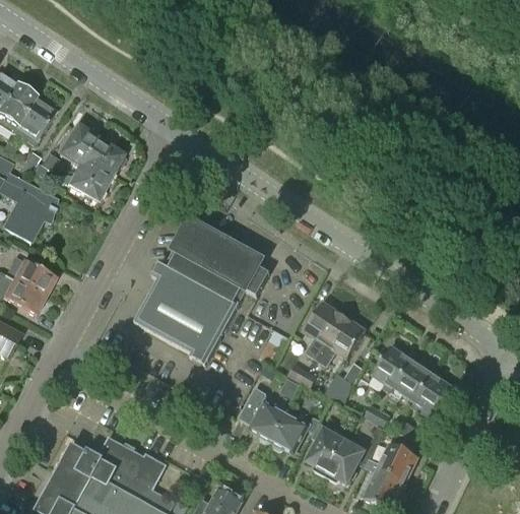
[(0,107),(15,84),(6,78),(5,75),(1,73),(0,72),(0,107)]
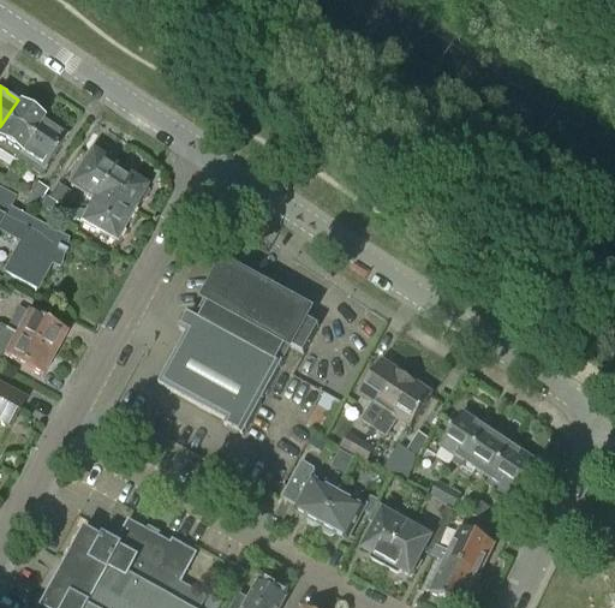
[(0,147),(15,158),(16,155),(19,149),(42,115),(30,108),(29,105),(24,101),(21,102),(18,100),(0,126),(0,147)]
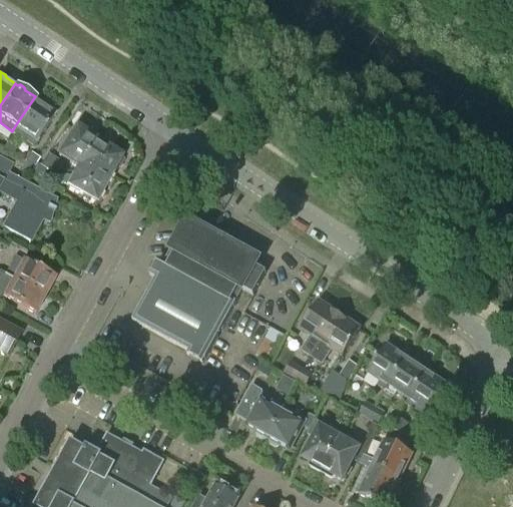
[(16,124),(13,129),(18,133),(21,128),(36,138),(54,109),(52,107),(51,105),(47,102),(44,102),(35,96),(16,124)]
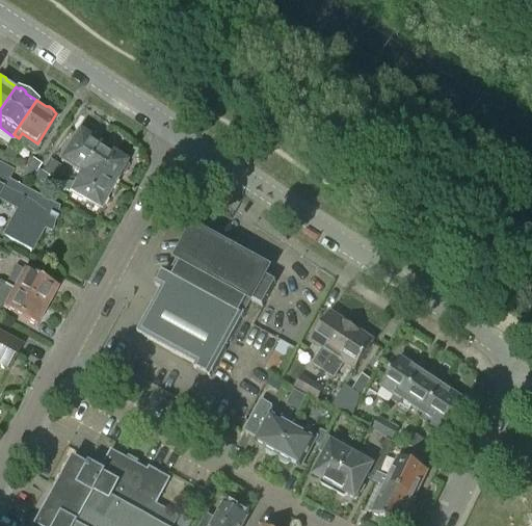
[(78,128),(59,157),(79,171),(84,164),(100,141),(88,134),(88,132),(83,129),(81,129),(78,128)]
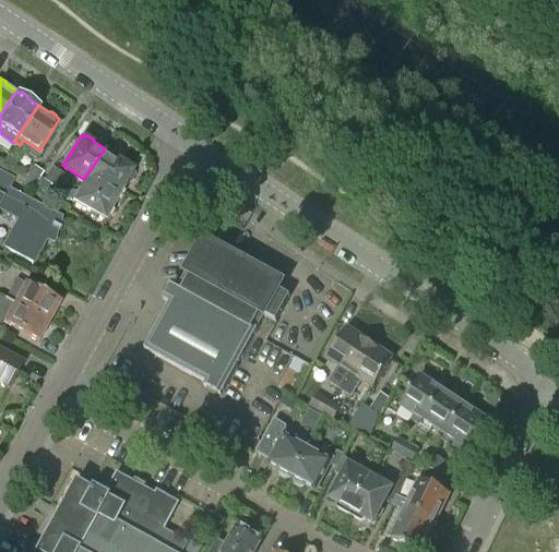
[(105,148),(88,172),(98,178),(104,181),(105,178),(120,187),(133,164),(116,153),(115,153),(111,151),(108,151),(105,148)]
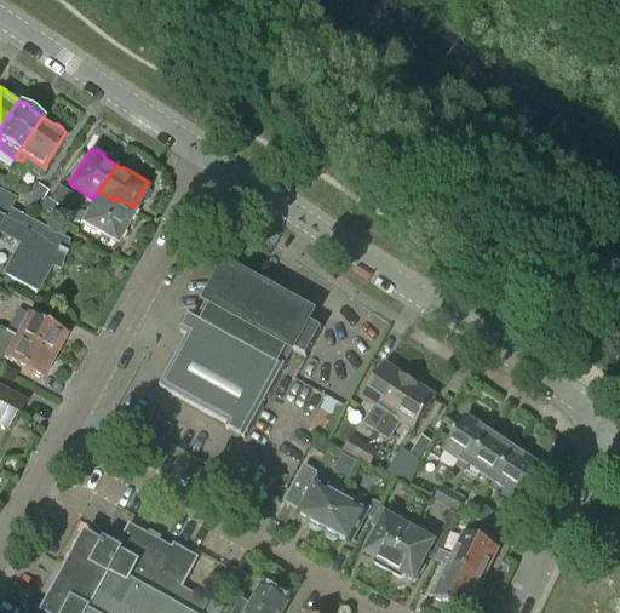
[(9,168),(1,178),(15,183),(19,175),(9,168)]
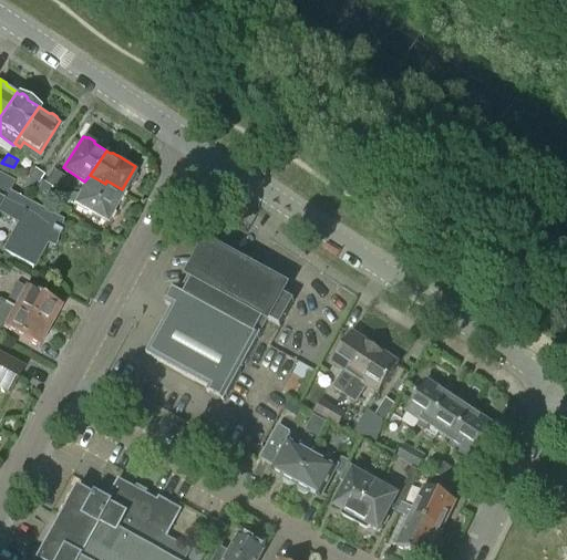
[(26,172),(37,178),(37,177),(41,168),(31,163),(26,172)]
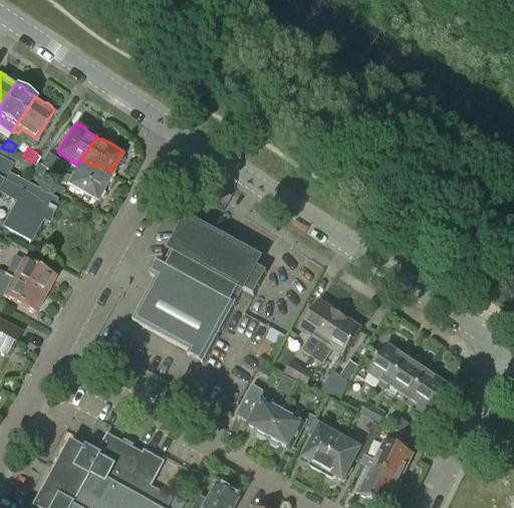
[(47,150),(39,162),(47,168),(55,155),(47,150)]
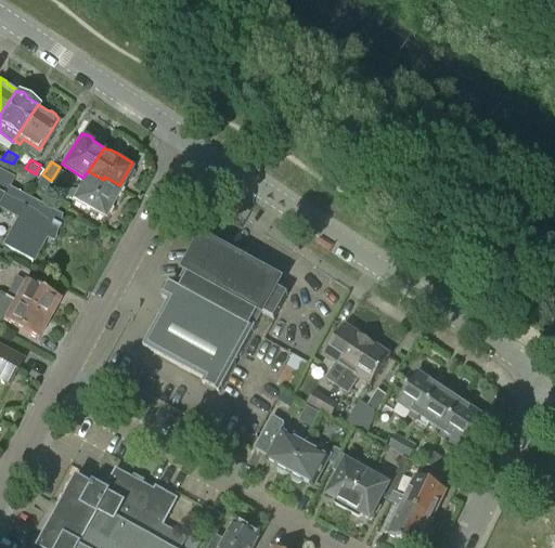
[(56,221),(60,212),(7,184),(11,174),(0,168),(0,204),(17,213),(3,240),(31,257),(51,221),(59,226),(61,223),(56,221)]
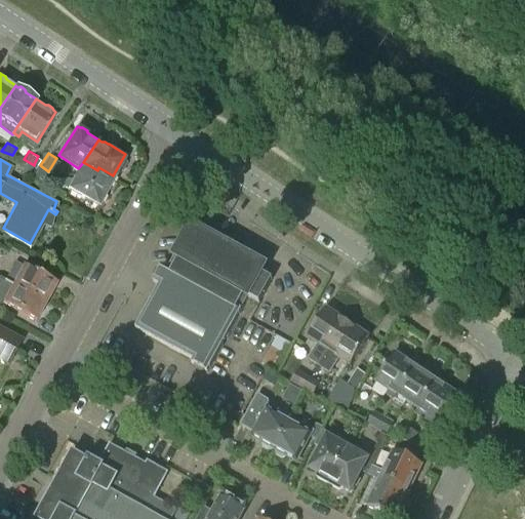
[(29,174),(40,181),(45,170),(34,164),(34,165),(29,174)]
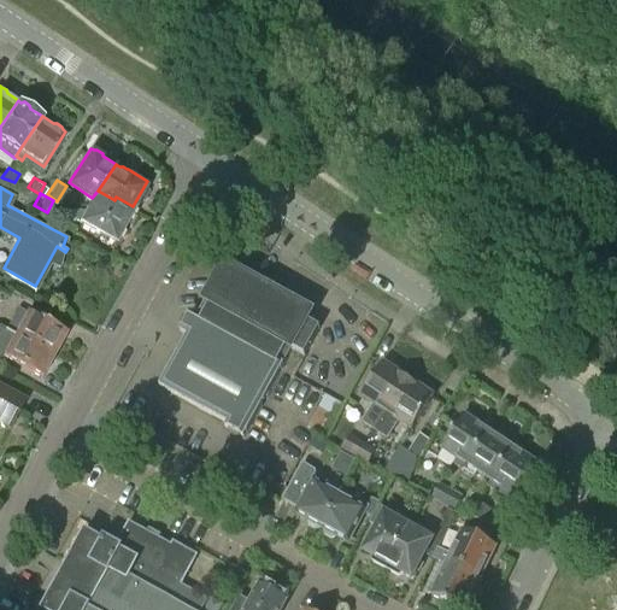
[(83,205),(74,205),(74,216),(80,220),(115,240),(123,224),(129,223),(135,213),(133,206),(116,197),(115,200),(109,197),(98,213),(83,205)]
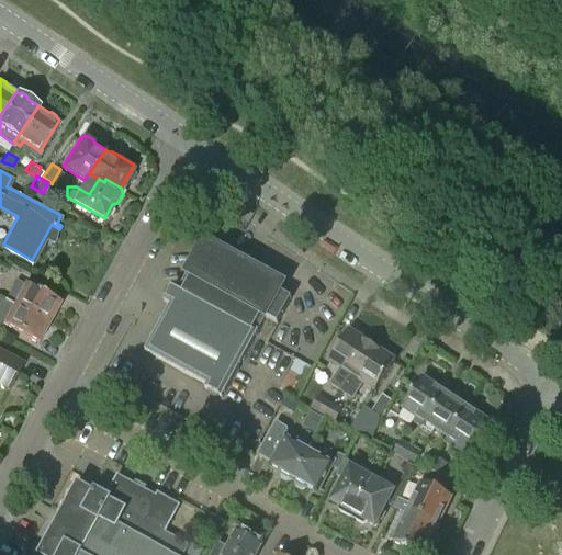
[(67,187),(47,184),(43,193),(67,195),(67,187)]
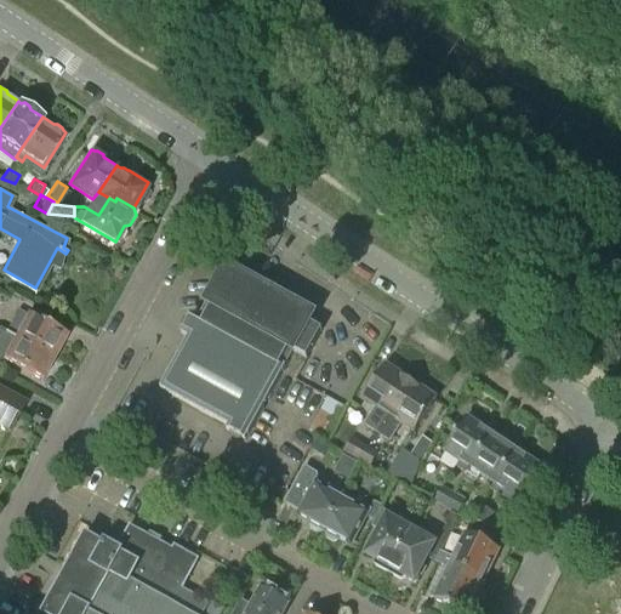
[(226,424),(245,435),(292,346),(306,353),(322,324),(308,318),(313,310),(274,289),(278,283),(267,277),(263,283),(226,262),(198,313),(191,310),(181,328),(187,331),(159,382),(228,420),(226,424)]
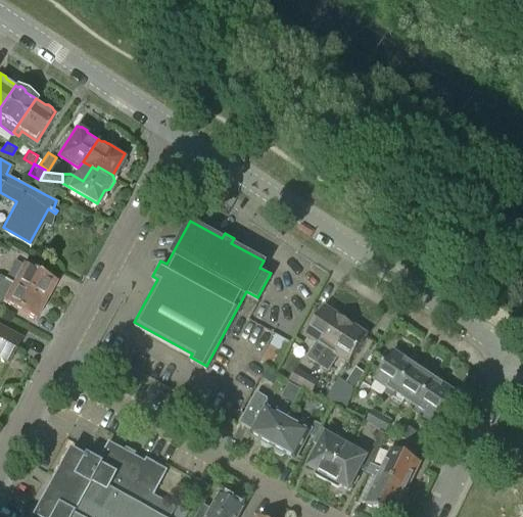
[(13,260),(5,275),(45,298),(55,280),(22,262),(21,265),(13,260)]
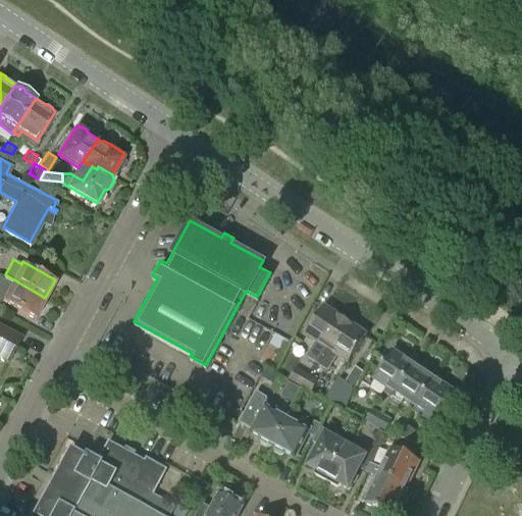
[(45,298),(5,274),(0,271),(0,300),(4,302),(5,300),(35,316),(45,298)]
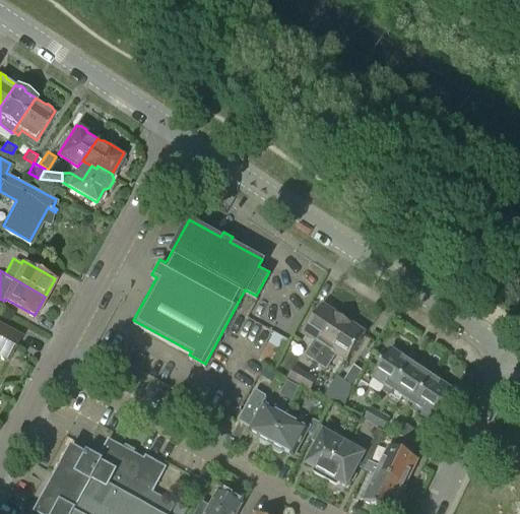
[(304,351),(315,359),(343,316),(333,310),(334,307),(328,303),(325,305),(322,303),(304,329),(314,336),(304,351)]
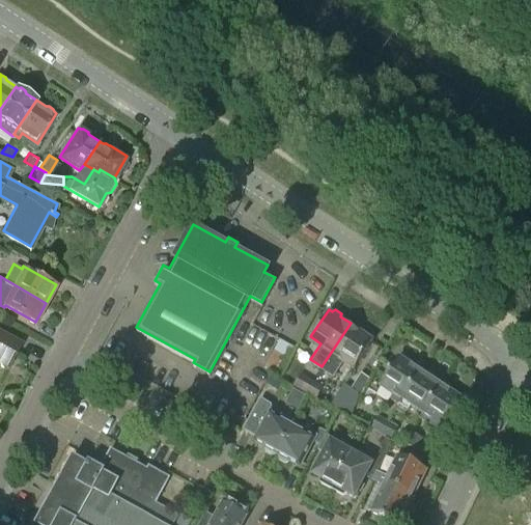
[(351,323),(322,366),(333,374),(343,358),(355,365),(361,355),(372,337),(369,335),(369,332),(363,328),(360,330),(351,323)]
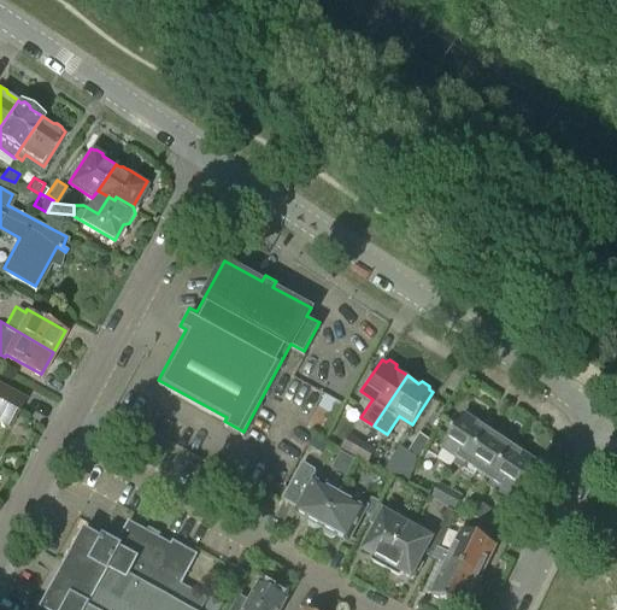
[(0,421),(9,426),(24,397),(0,383),(0,421)]
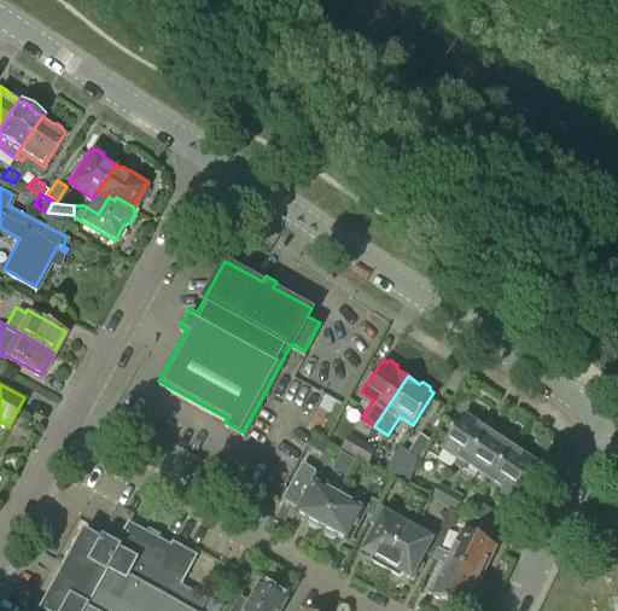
[(309,424),(327,434),(345,400),(328,390),(309,424)]
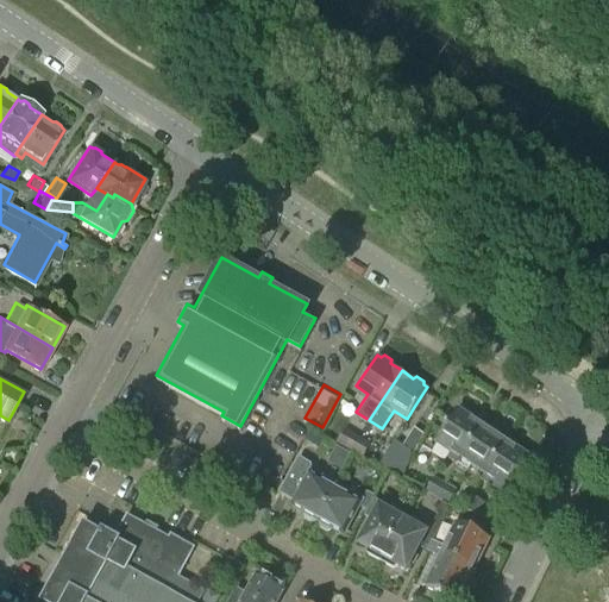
[(447,455),(454,459),(479,421),(471,415),(471,411),(464,405),(459,408),(457,406),(435,438),(451,449),(447,455)]
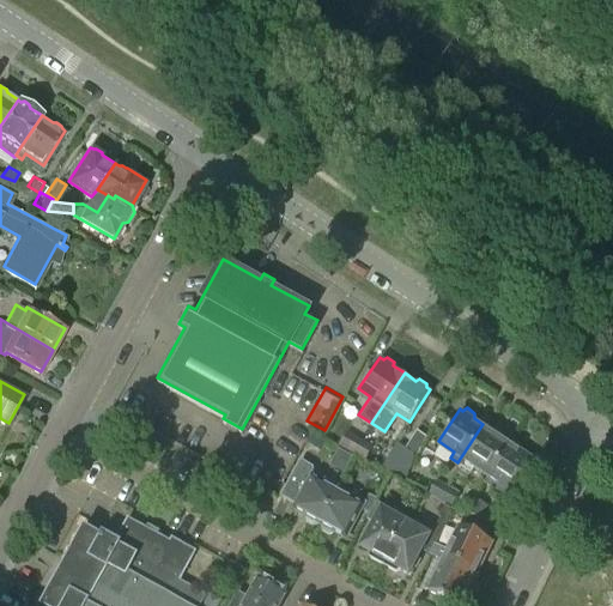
[(472,464),(486,473),(508,441),(507,440),(508,435),(499,429),(495,432),(483,424),(457,462),(468,470),(472,464)]
